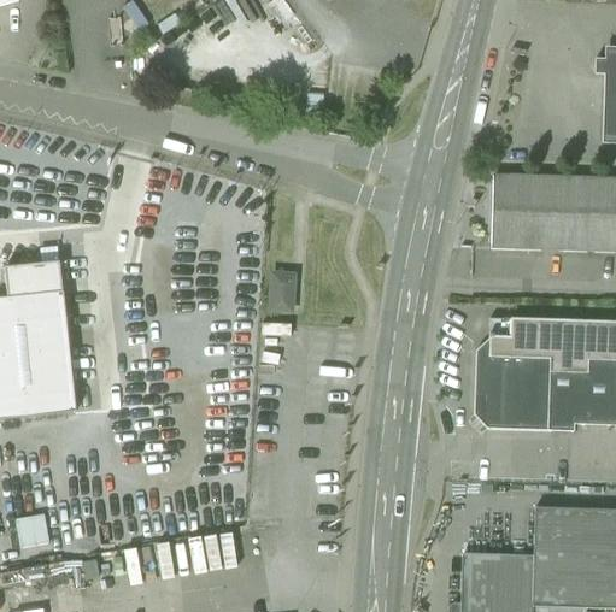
[(492,247),(615,251),(615,176),(494,174),(492,247)]
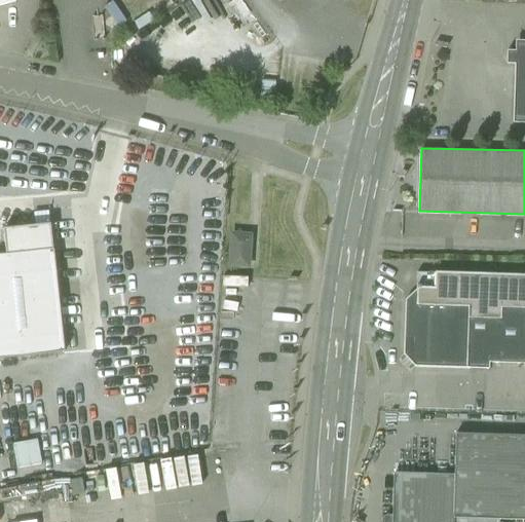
[(6,252),(53,248),(51,222),(4,226),(6,252)]
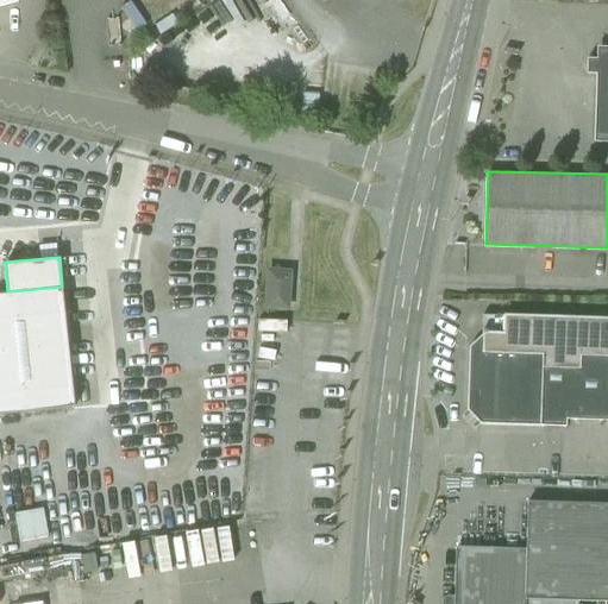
[(271,301),(287,302),(288,272),(273,271),(271,301)]
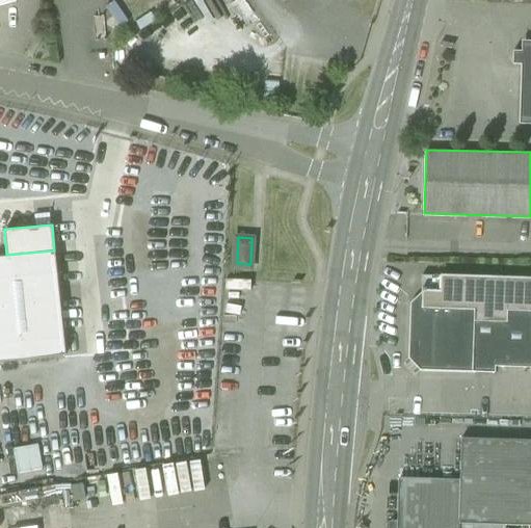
[(6,255),(0,256),(0,360),(65,353),(55,251),(54,251),(6,255)]
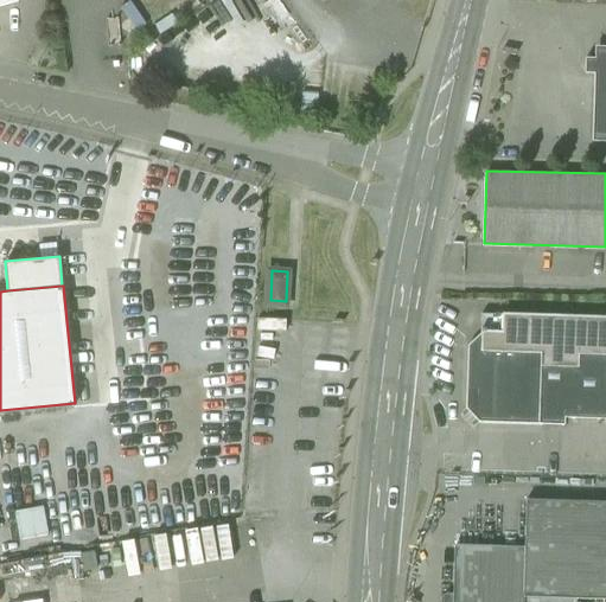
[(566,416),(605,416),(605,315),(483,312),(482,332),(469,344),(467,407),(480,420),(566,423),(566,416)]
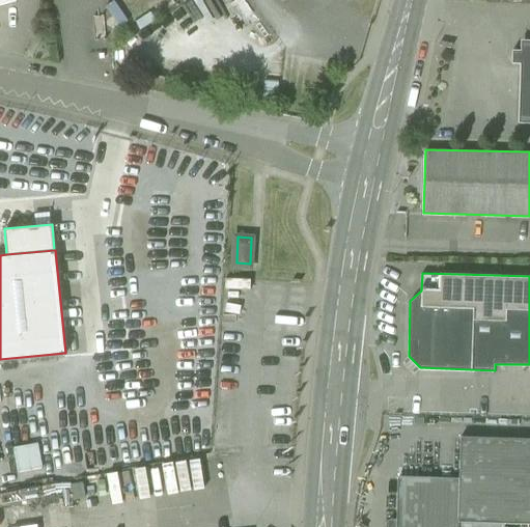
[(130,313),(104,314),(105,338),(131,337),(130,313)]
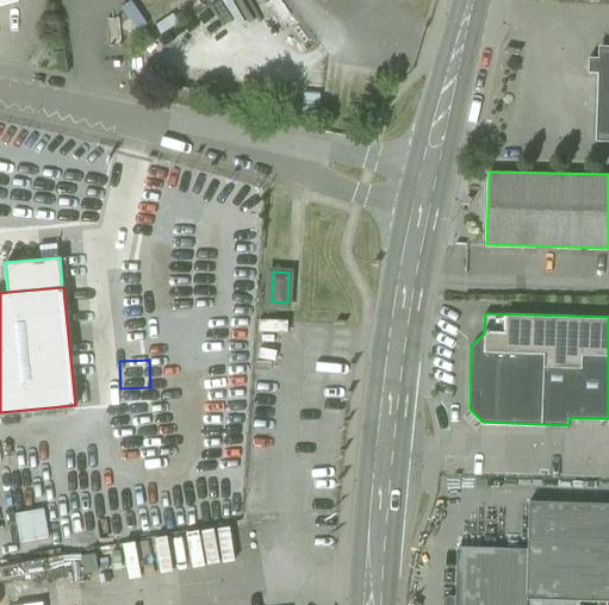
[(608,501),(529,500),(528,548),(527,597),(528,597),(527,604),(579,604),(580,599),(608,599),(608,501)]
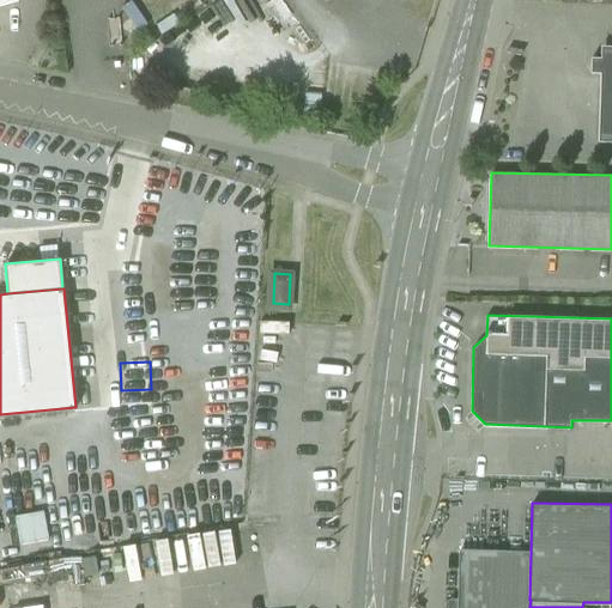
[(529,607),(531,600),(529,600),(531,551),(460,548),(459,597),(458,607),(529,607)]
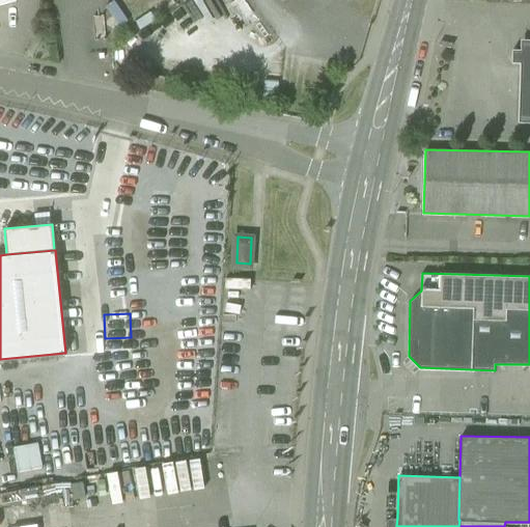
[(386,526),(396,526),(397,518),(387,518),(386,526)]
